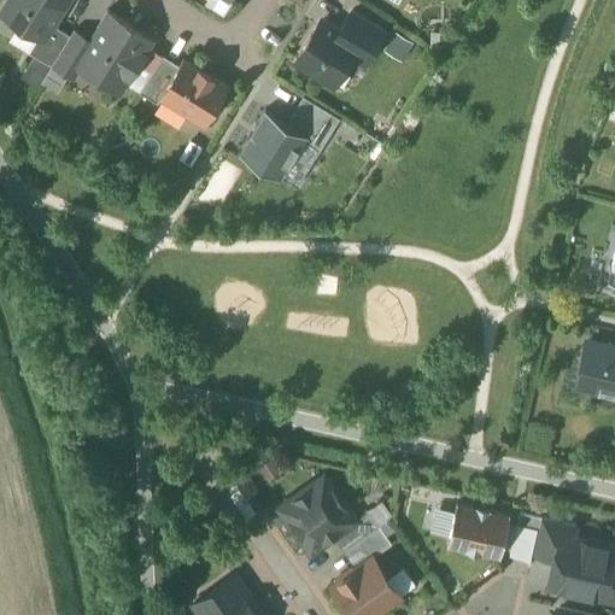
[(72,0),(12,0),(1,17),(40,41),(46,45),(54,30),(72,0)]
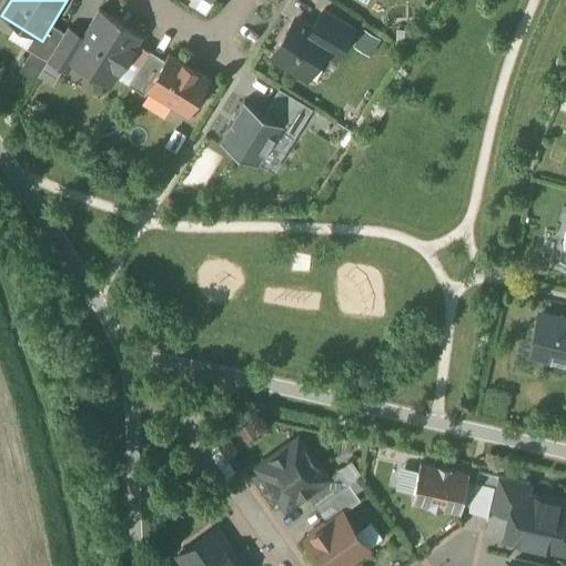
[(309,34),(293,26),(271,63),(309,87),(327,57),(340,64),(360,31),(324,9),(309,34)]
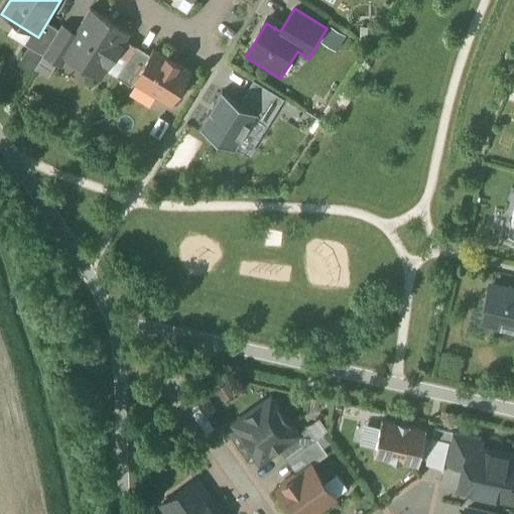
[(129,40),(91,17),(77,39),(62,61),(101,85),(129,40)]
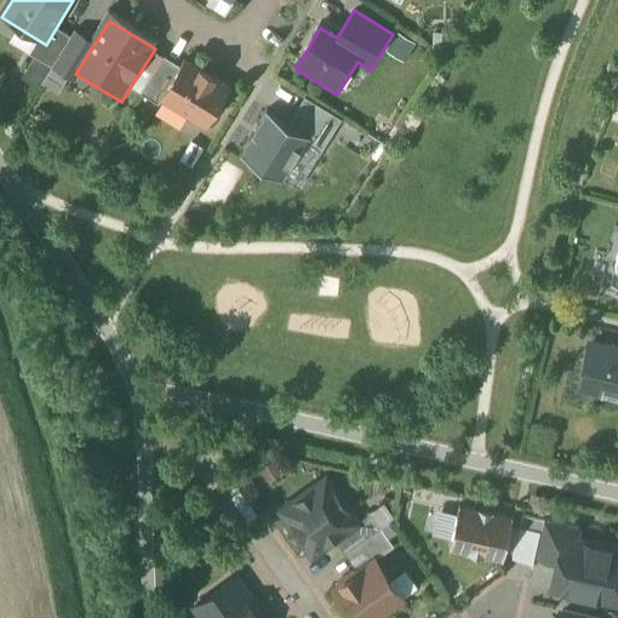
[(55,69),(73,43),(55,30),(46,45),(40,41),(32,55),(55,69)]
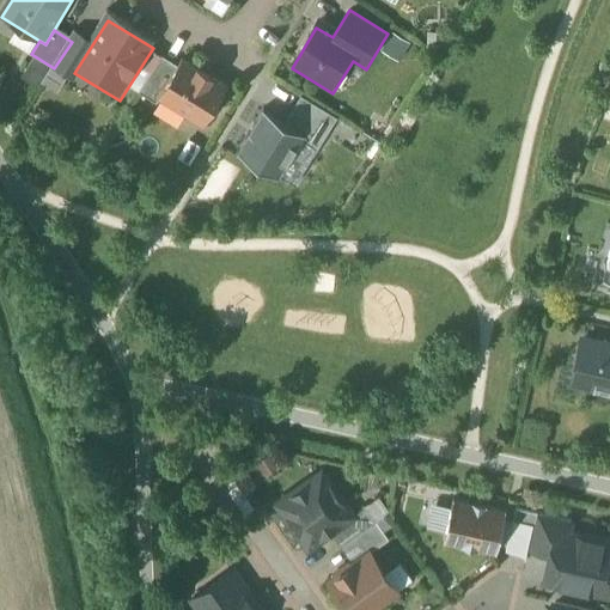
[(402,60),(409,43),(391,35),(384,53),(402,60)]
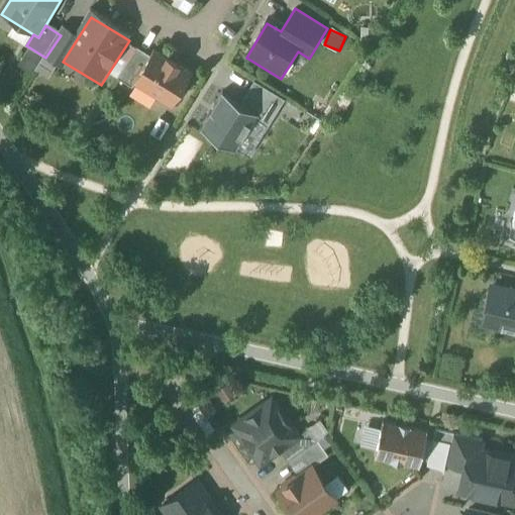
[(77,39),(63,31),(61,35),(45,58),(37,70),(52,79),(63,62),(77,39)]
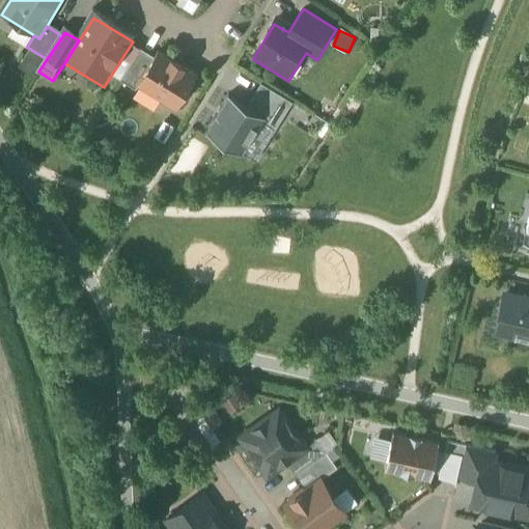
[(202,80),(156,52),(131,90),(174,119),(202,80)]
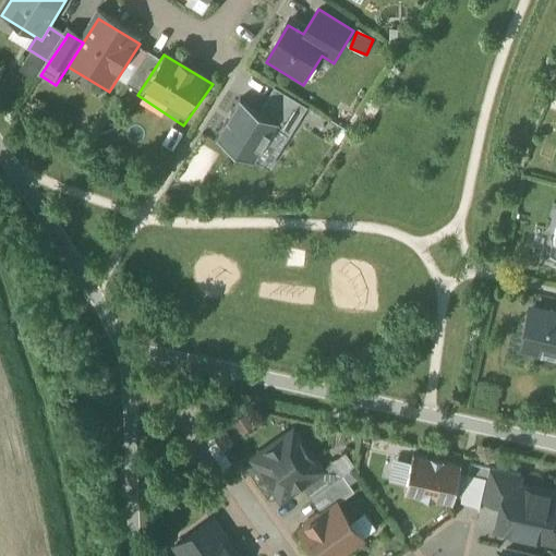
[(218,136),(254,158),(278,120),(242,98),(218,136)]
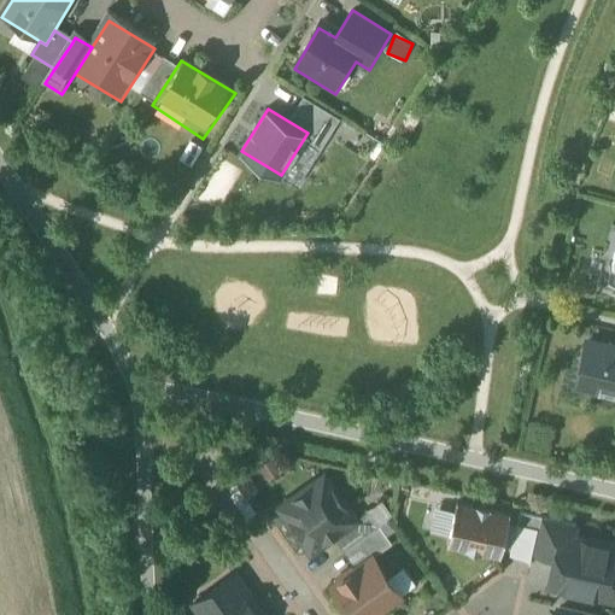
[(614,349),(586,343),(575,392),(614,402),(614,349)]
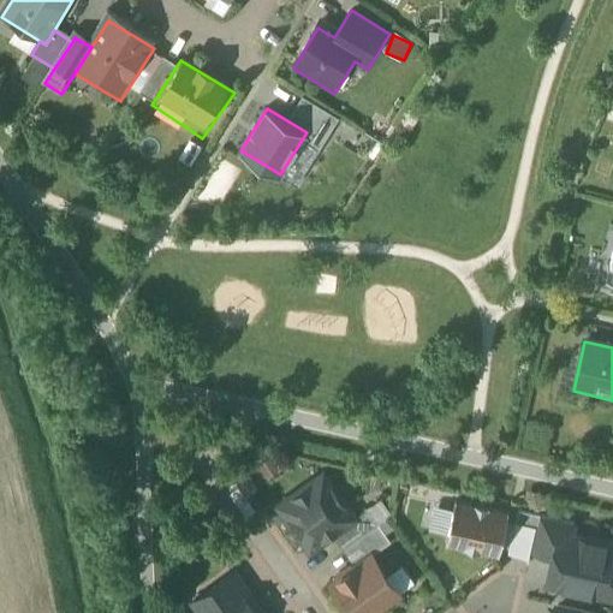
[(317,480),(272,507),(304,558),(349,527),(317,480)]
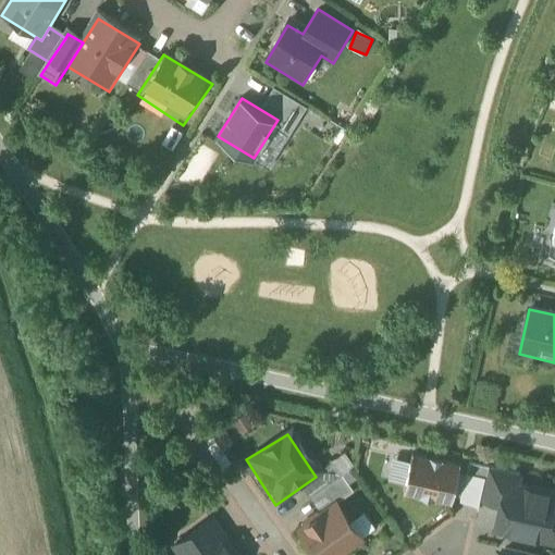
[(465,464),(407,452),(396,497),(455,509),(465,464)]
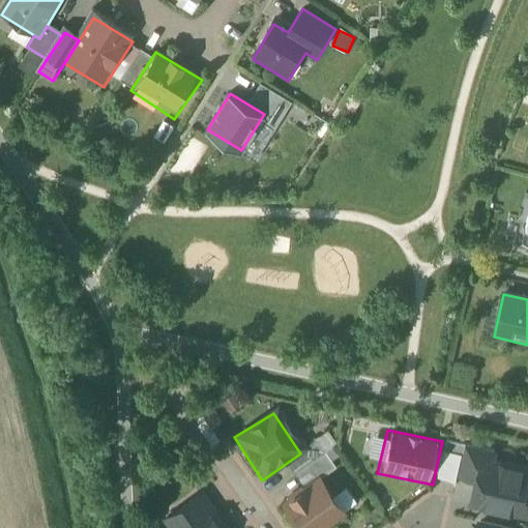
[(527,466),(473,453),(462,509),(527,524),(527,466)]
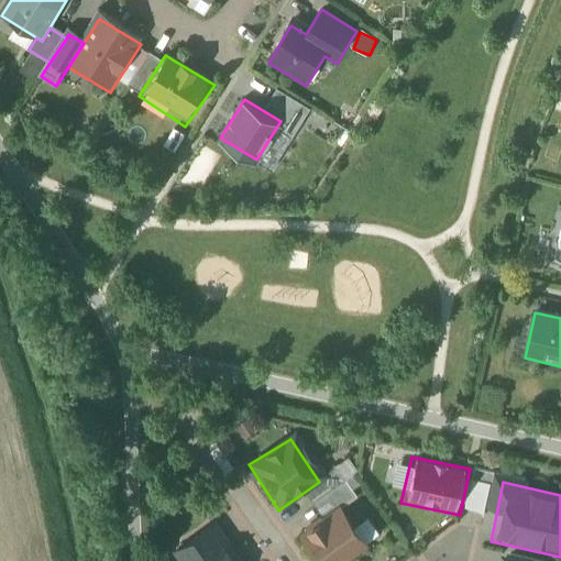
[(349,560),(369,548),(341,507),(303,534),(320,560),(349,560)]
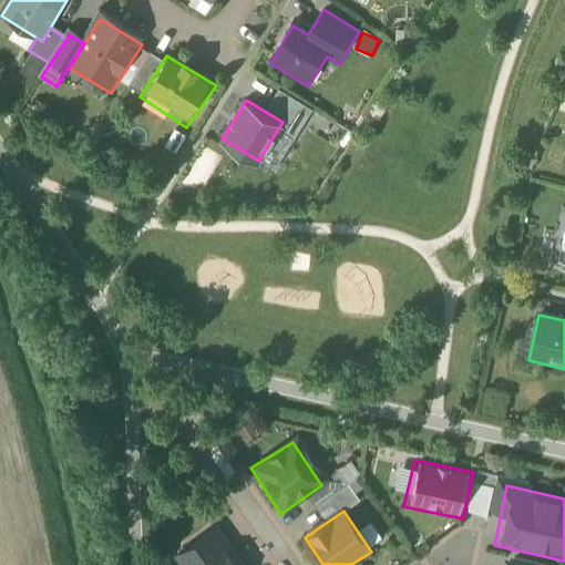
[(245,564),(215,523),(172,553),(180,564),(245,564)]
